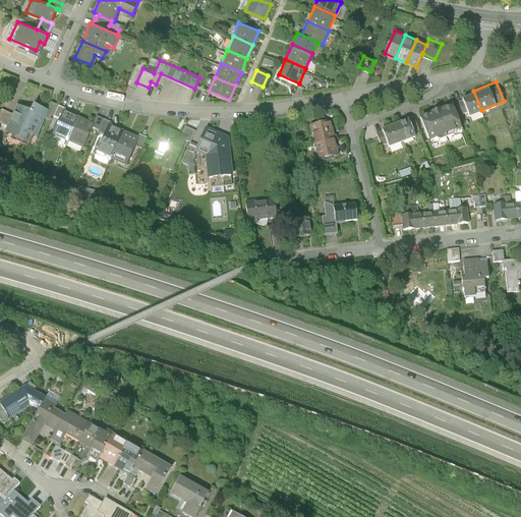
[(473,91),(460,96),(461,99),(465,111),(467,115),(481,110),(473,91)]
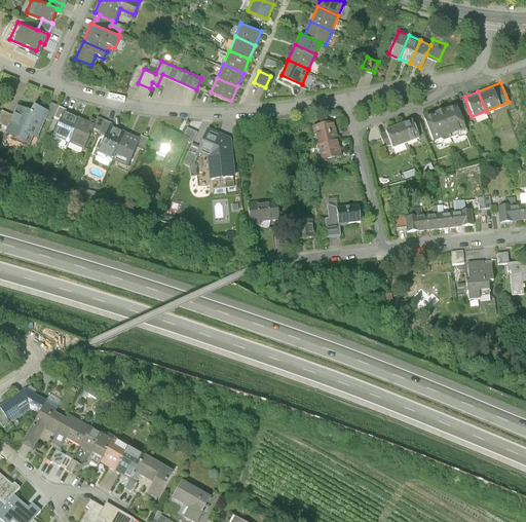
[(463,114),(470,112),(465,100),(459,102),(463,114)]
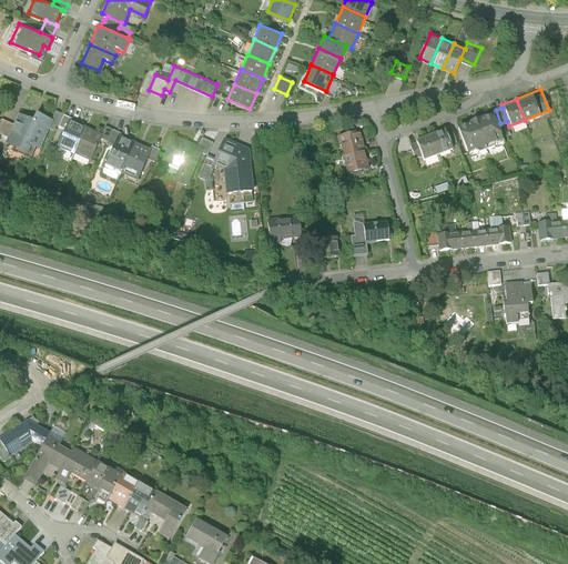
[(57,109),(53,118),(49,127),(57,130),(59,126),(66,128),(70,118),(71,116),(57,109)]
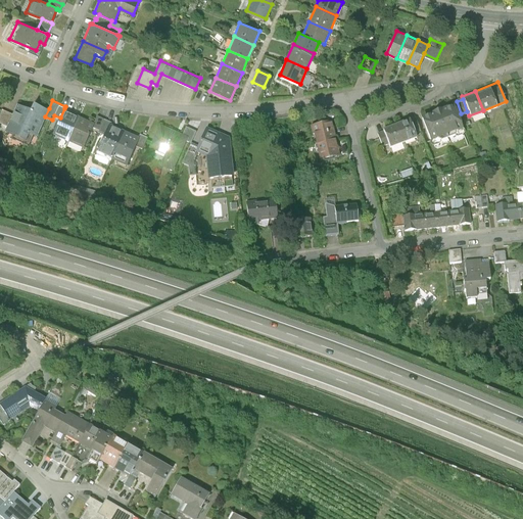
[(30,131),(37,135),(45,116),(49,108),(34,101),(31,108),(16,102),(12,112),(6,125),(4,129),(27,139),(30,131)]
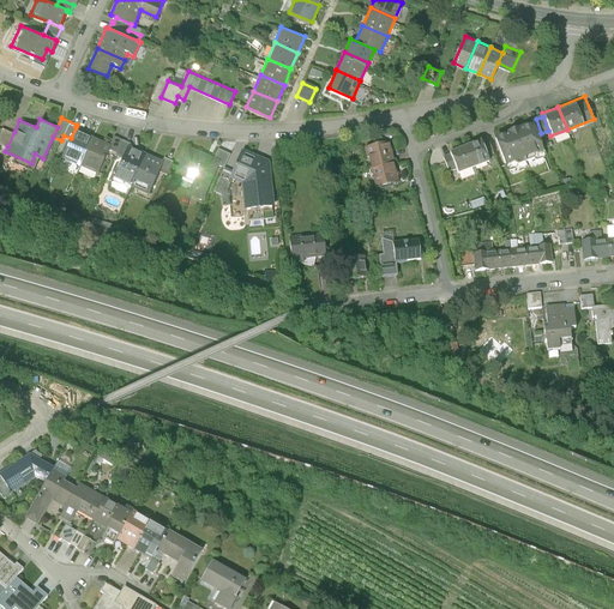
[(531,120),(491,136),(503,166),(507,168),(515,164),(516,161),(530,155),(536,158),(542,155),(543,150),(531,120)]
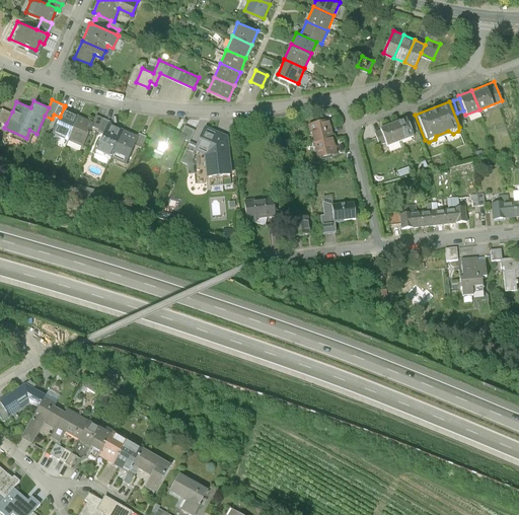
[(0,121),(6,124),(12,112),(2,107),(0,111),(0,121)]
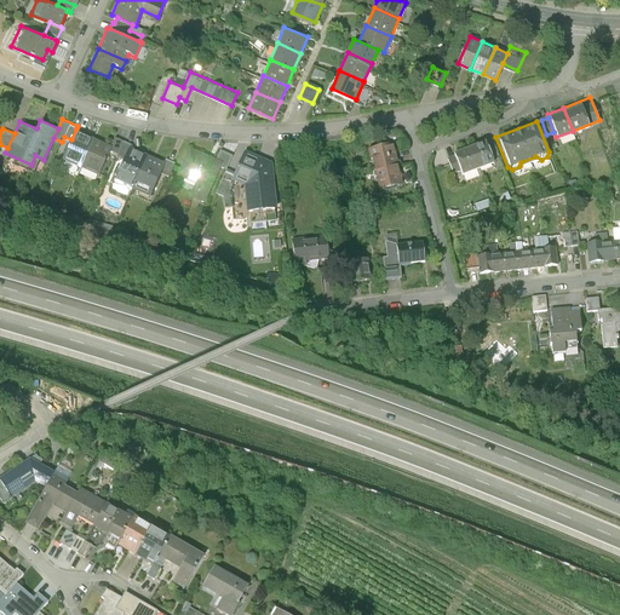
[(95,136),(76,128),(63,157),(81,166),(95,136)]
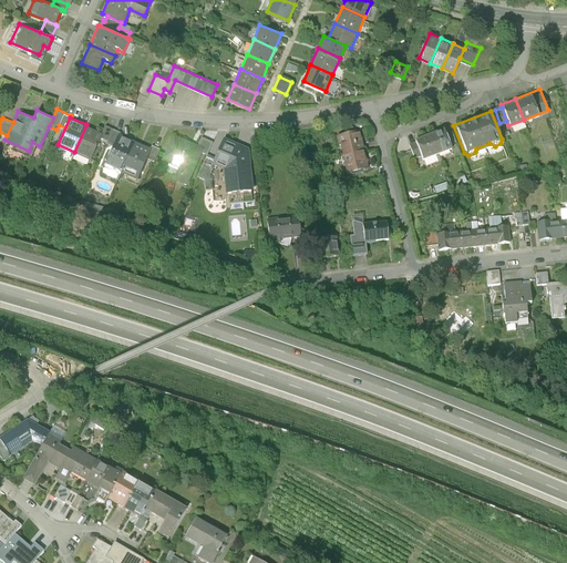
[(102,132),(86,124),(74,152),(90,159),(102,132)]
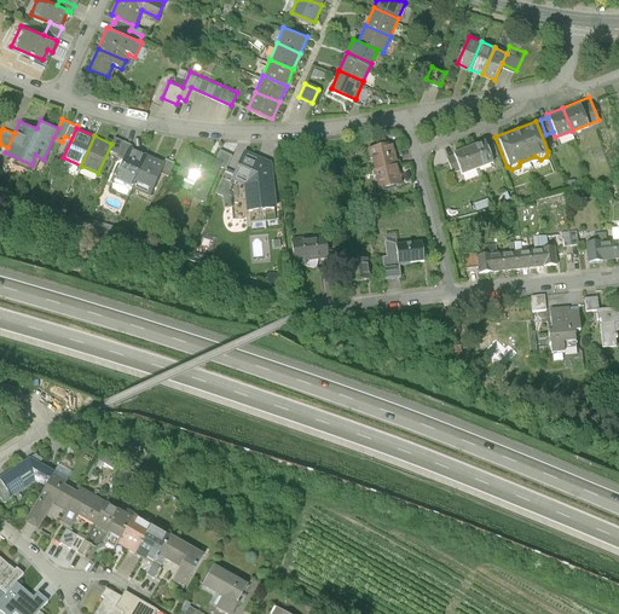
[(115,135),(111,144),(109,150),(125,157),(129,146),(131,143),(115,135)]
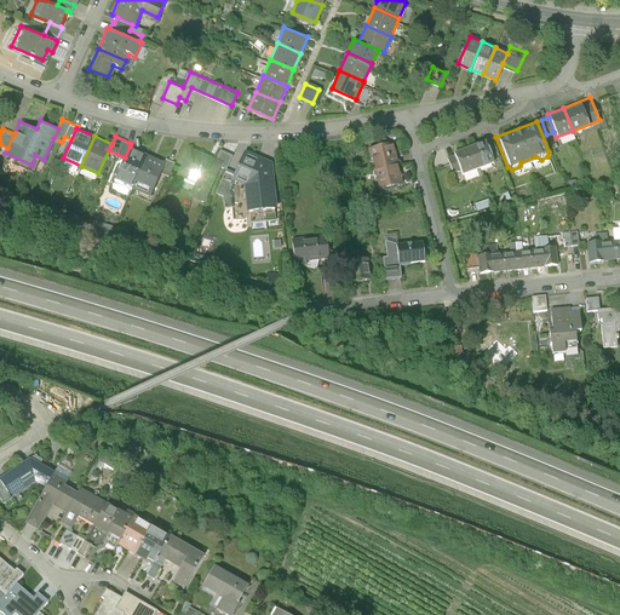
[(483,138),(468,144),(477,167),(493,161),(492,157),(484,142),(483,138)]
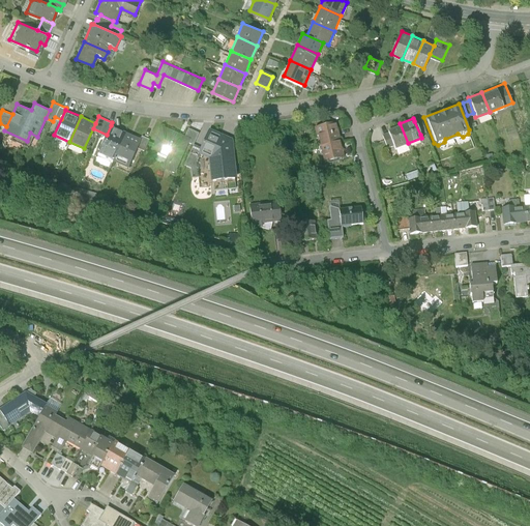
[(420,119),(414,121),(420,135),(425,133),(420,119)]
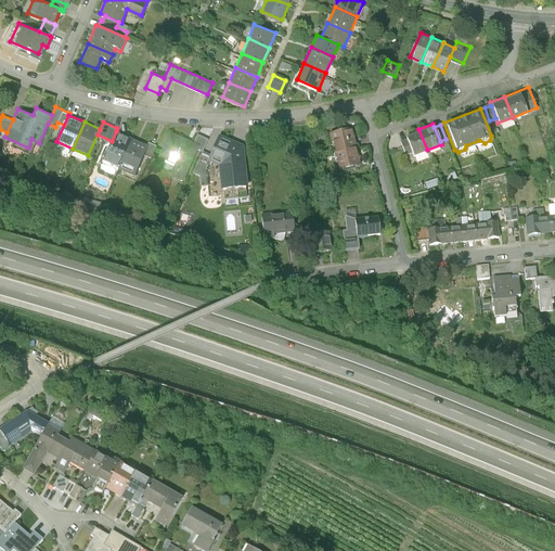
[(352,126),(331,131),(335,149),(357,144),(352,126)]
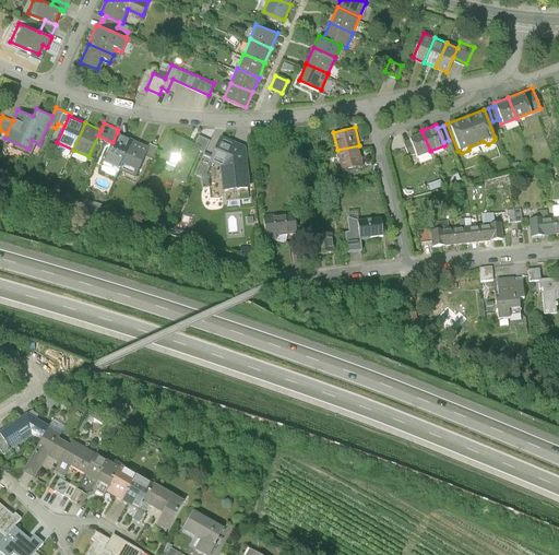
[(421,130),(406,137),(407,139),(413,153),(415,157),(430,151),(421,130)]
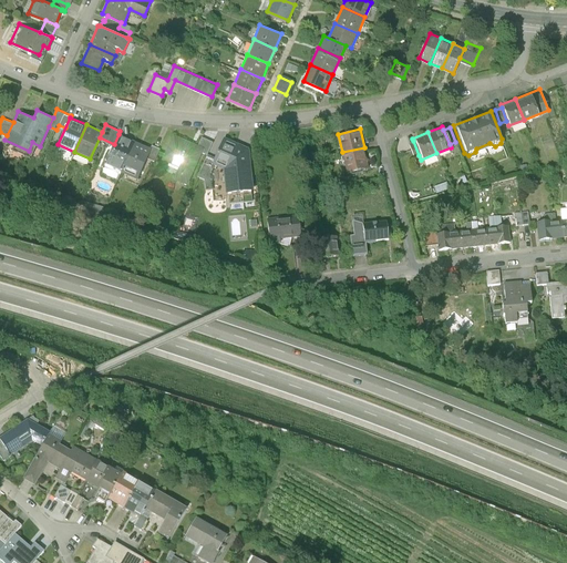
[(174,133),(162,160),(178,167),(174,178),(187,185),(203,152),(204,147),(198,144),(174,133)]
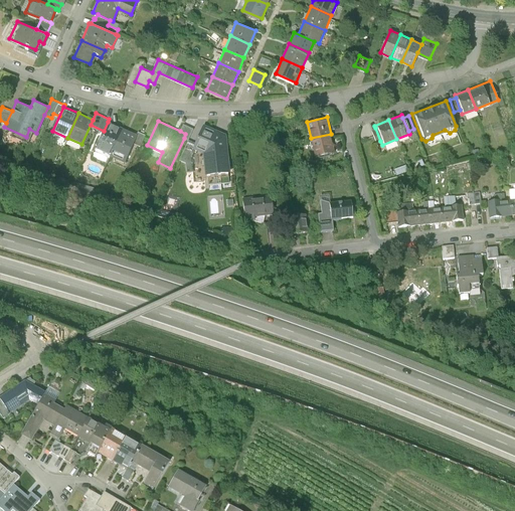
[(123,128),(108,122),(96,148),(110,155),(123,128)]
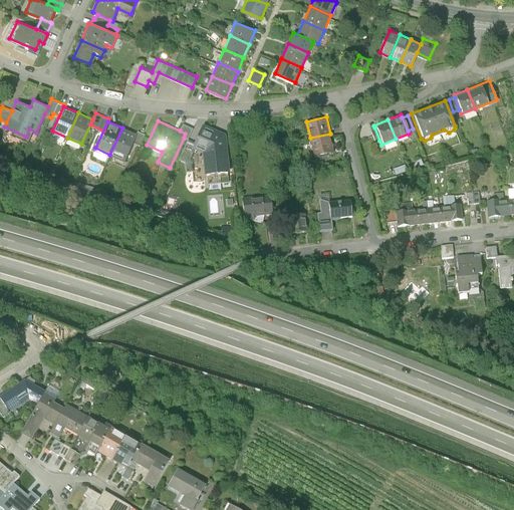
[(200,131),(192,148),(202,153),(205,174),(231,172),(226,133),(203,122),(200,131)]
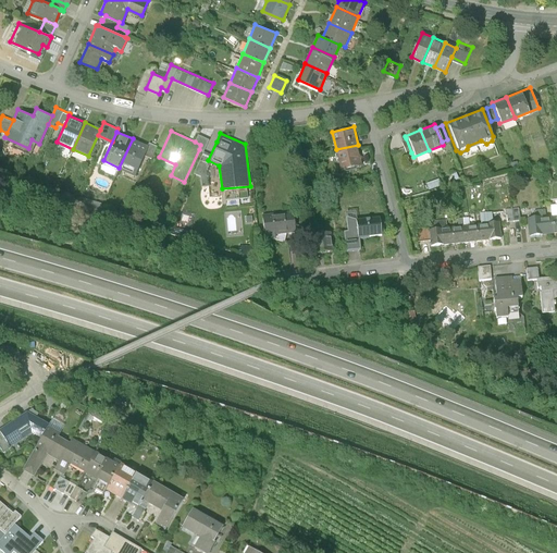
[(208,160),(217,142),(198,134),(195,142),(200,145),(199,149),(203,150),(199,159),(207,162),(208,160)]
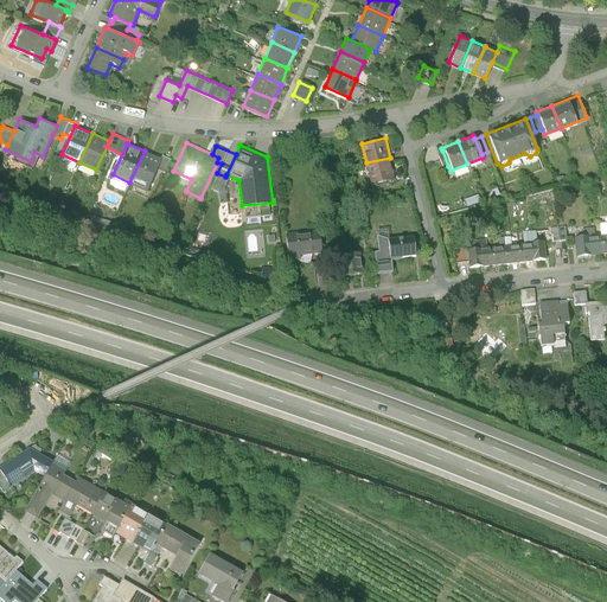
[(161,159),(145,151),(129,183),(147,191),(157,168),(161,159)]
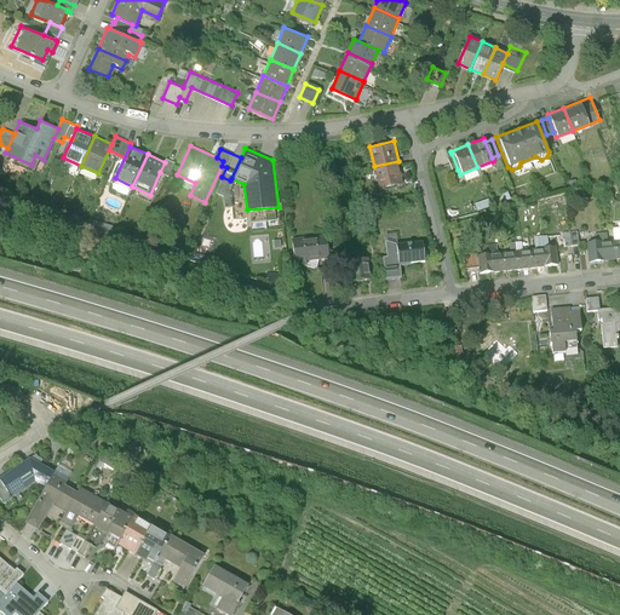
[(458,170),(452,154),(446,156),(452,173),(458,170)]
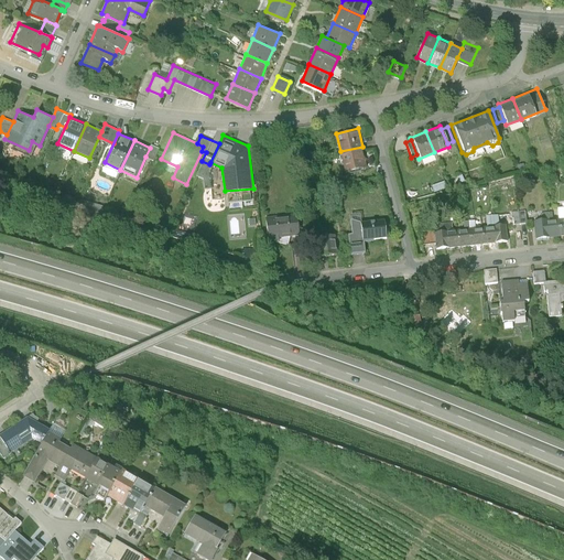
[(151,143),(150,148),(145,157),(154,160),(160,148),(151,143)]
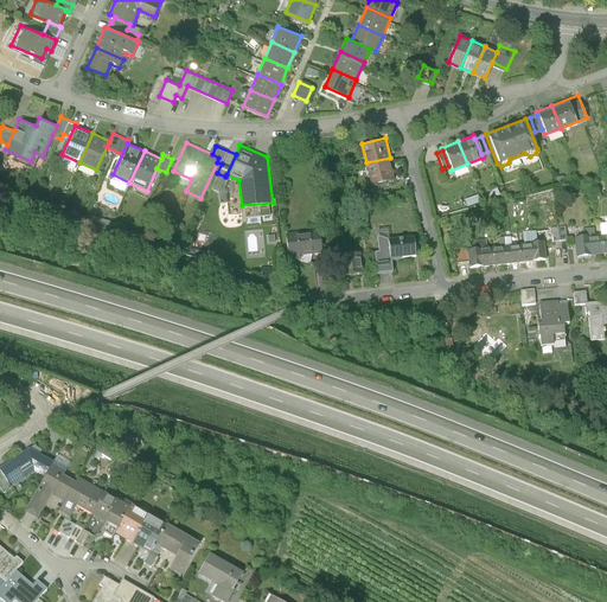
[(395,179),(390,158),(366,162),(371,184),(395,179)]
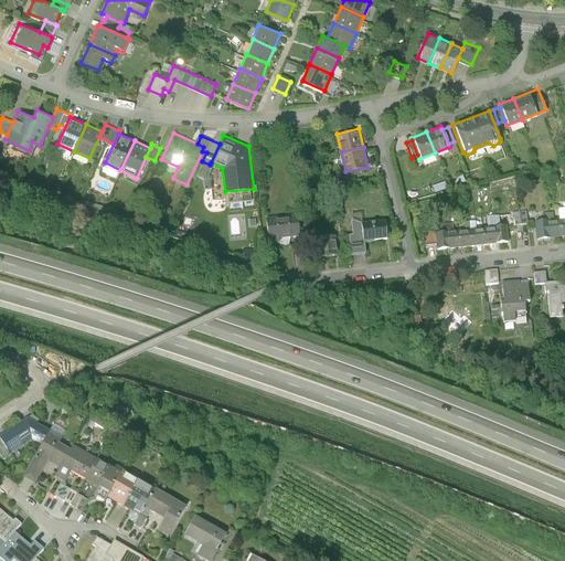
[(513,223),(528,222),(526,209),(512,210),(513,223)]
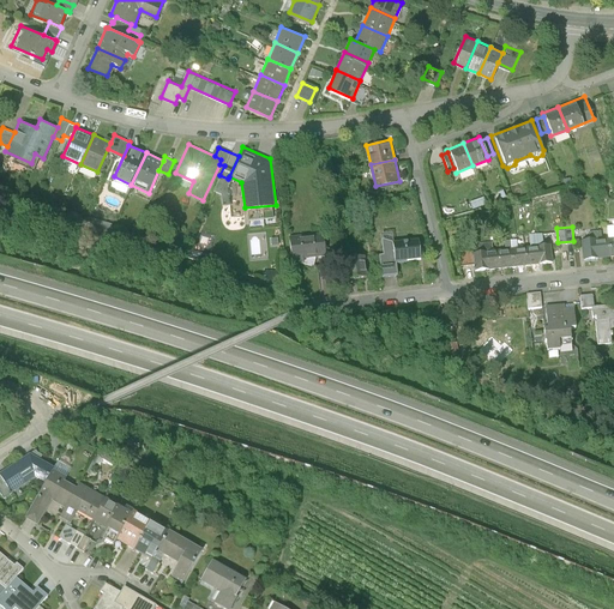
[(324,230),(290,233),(293,263),(305,261),(304,257),(326,254),(324,230)]
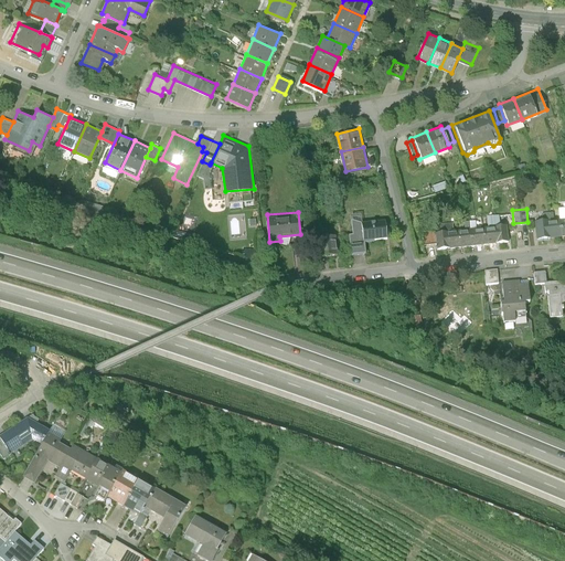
[(547,236),(560,235),(557,218),(545,219),(547,236)]
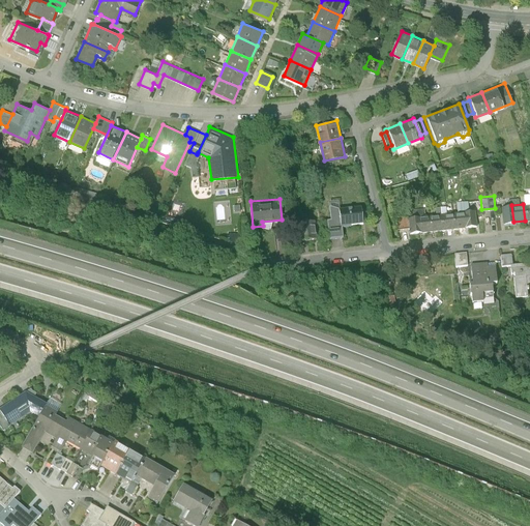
[(343,236),(341,226),(340,208),(332,205),(330,205),(331,216),(328,220),(330,237),(343,236)]
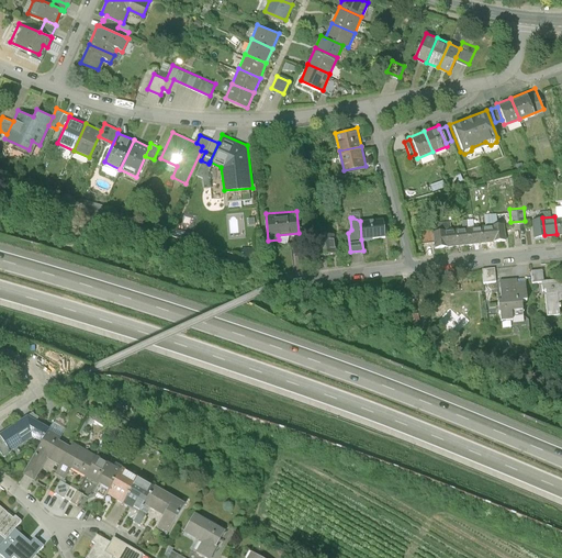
[(360,221),(361,240),(386,237),(385,218),(360,220),(360,221)]
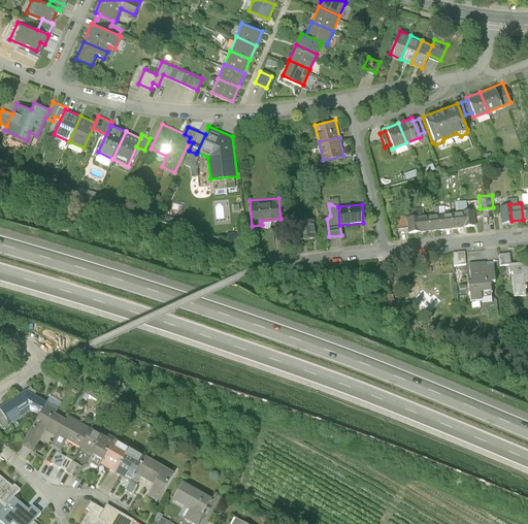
[(500,222),(512,221),(509,204),(499,206),(500,222)]
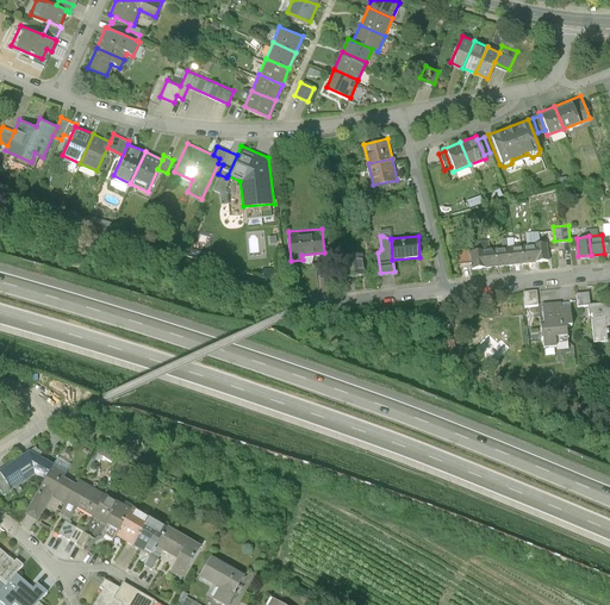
[(454,261),(470,260),(468,249),(467,241),(453,243),(454,261)]
